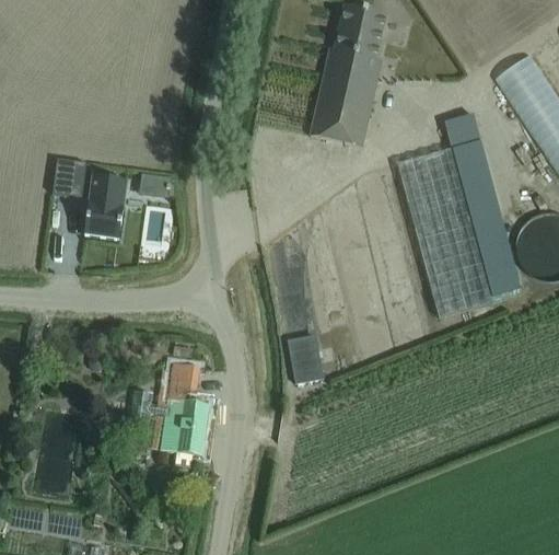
[(386,13),(367,8),(345,3),(335,48),(330,47),(311,134),(362,146),(374,94),(380,69),(373,68),(386,13)]
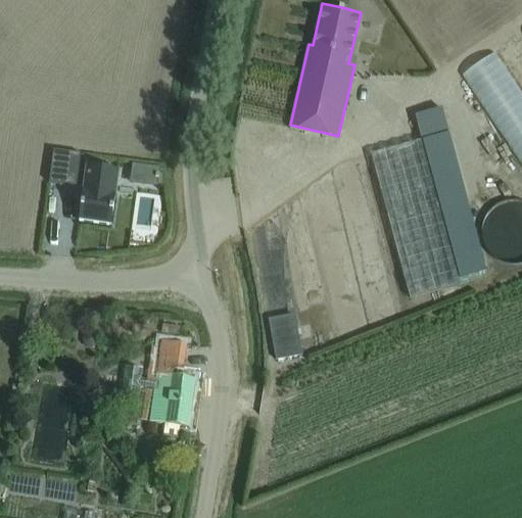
[(423,138),(371,151),(410,294),(461,280),(423,138)]
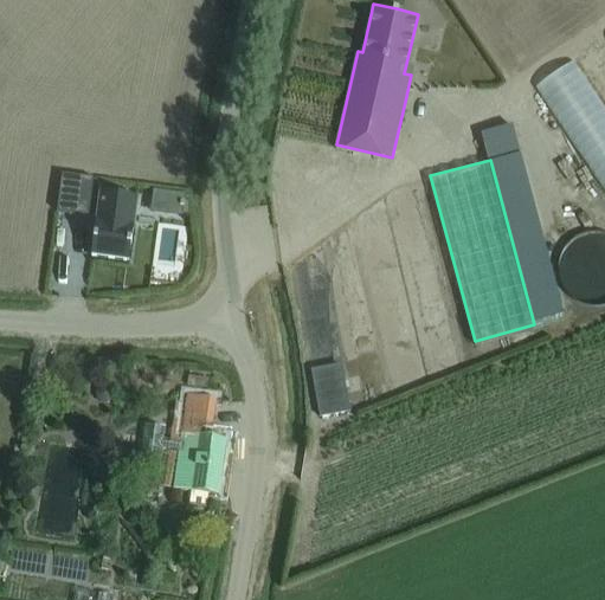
[(63,174),(58,212),(89,215),(94,178),(63,174)]
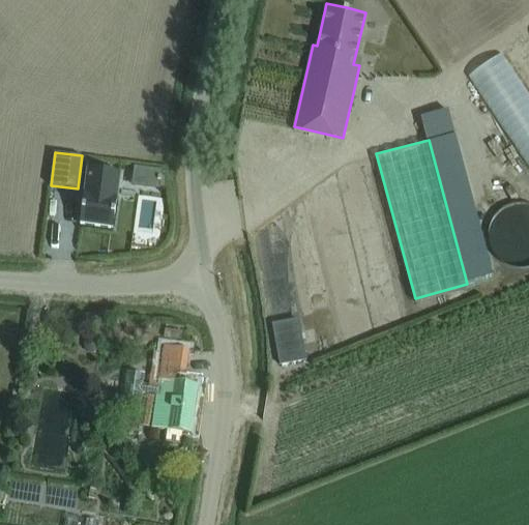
[(83,200),(81,221),(113,225),(119,172),(88,169),(86,192),(84,192),(83,200)]
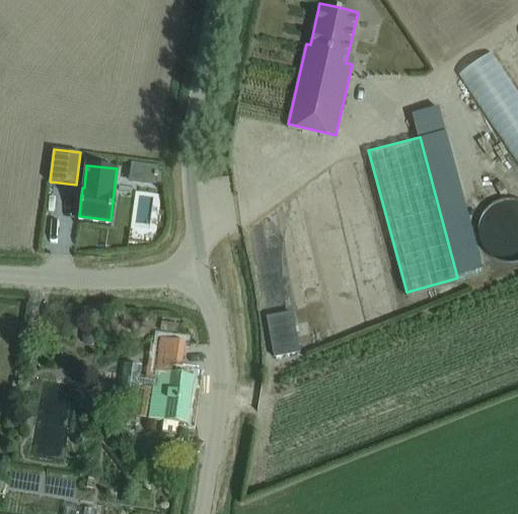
[(47,287),(46,308),(56,308),(57,288),(47,287)]
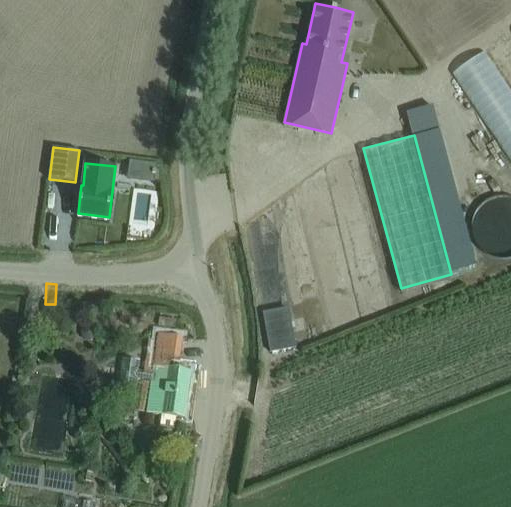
[(158,331),(146,410),(162,412),(160,423),(175,425),(176,414),(185,415),(191,369),(191,367),(178,365),(182,334),(158,331)]
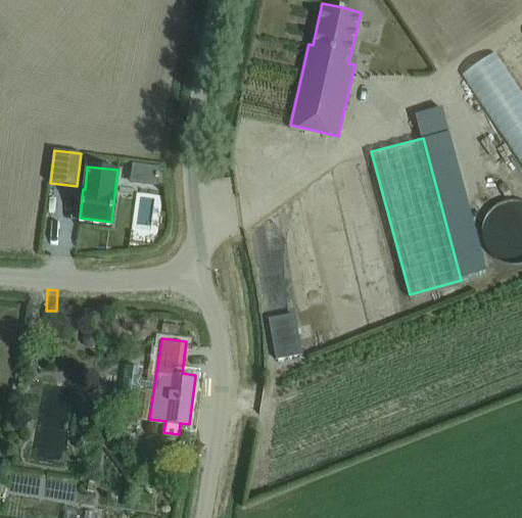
[(209,371),(211,351),(188,349),(187,369),(209,371)]
